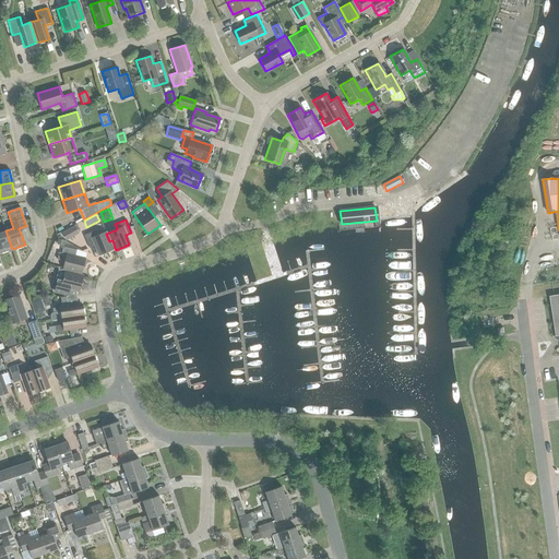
[(74,225),(62,233),(67,240),(78,234),(74,225)]
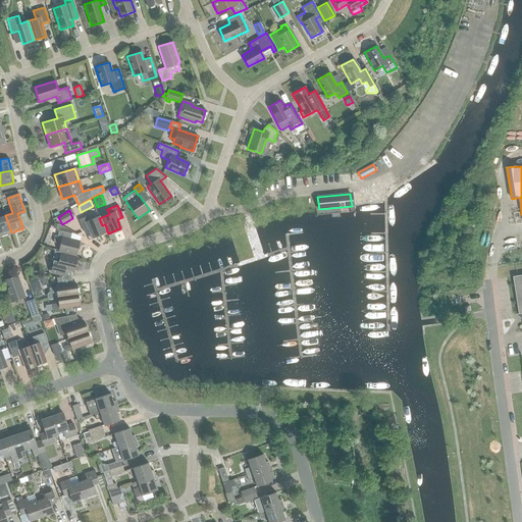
[(0,236),(11,232),(5,215),(0,217),(0,236)]
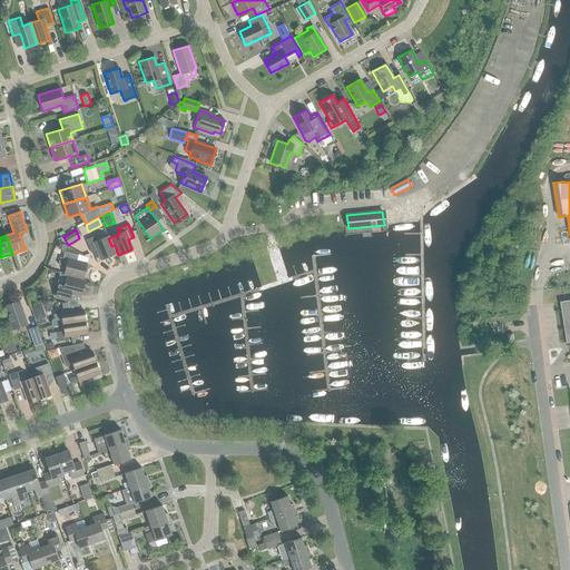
[(111,246),(108,238),(107,236),(98,239),(97,235),(86,239),(91,253),(97,251),(101,259),(117,253),(115,245),(111,246)]
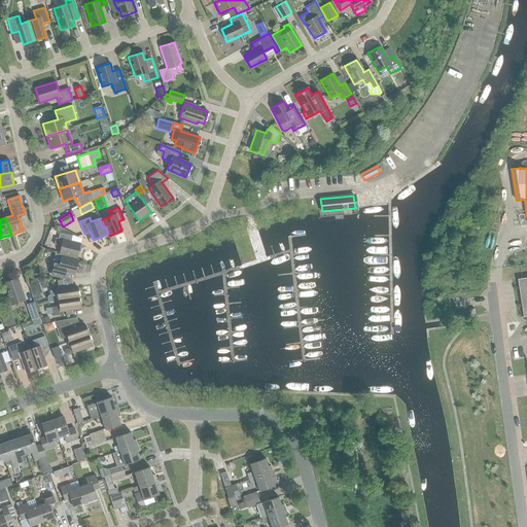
[(59,252),(61,253),(69,255),(68,258),(76,259),(79,244),(70,242),(72,236),(60,233),(57,243),(61,244),(59,252)]
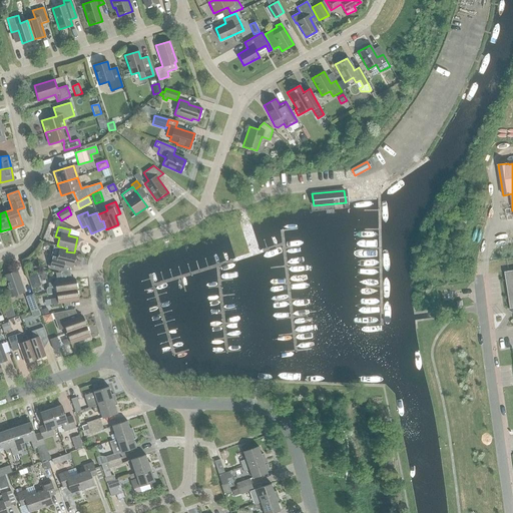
[(67,248),(59,246),(57,258),(52,257),(50,267),(62,270),(63,264),(72,267),(76,253),(74,252),(66,251),(67,248)]
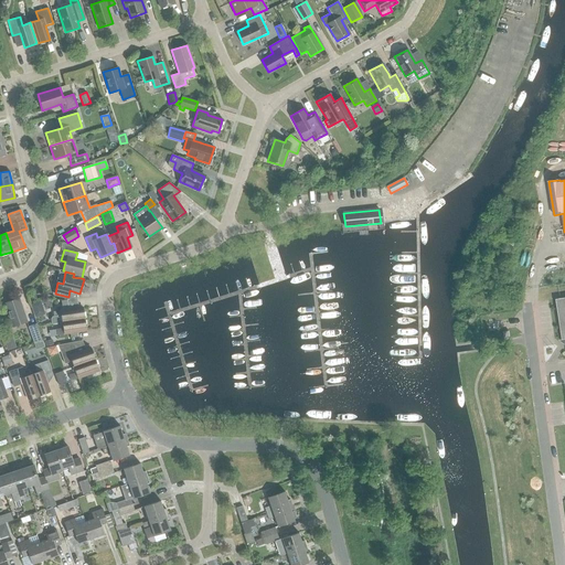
[(7,319),(10,327),(27,321),(18,299),(4,304),(9,318),(7,319)]
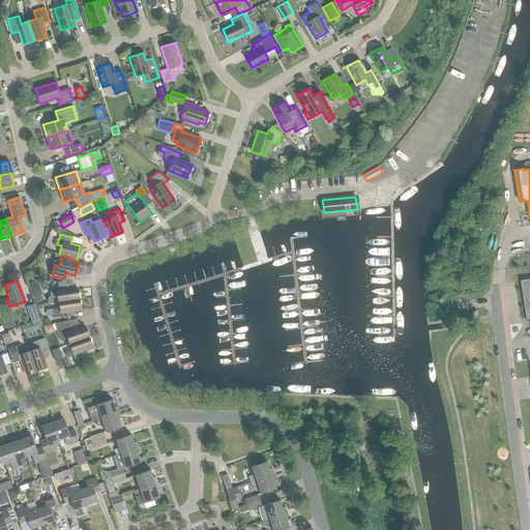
[(37,283),(29,286),(33,299),(42,296),(37,283)]
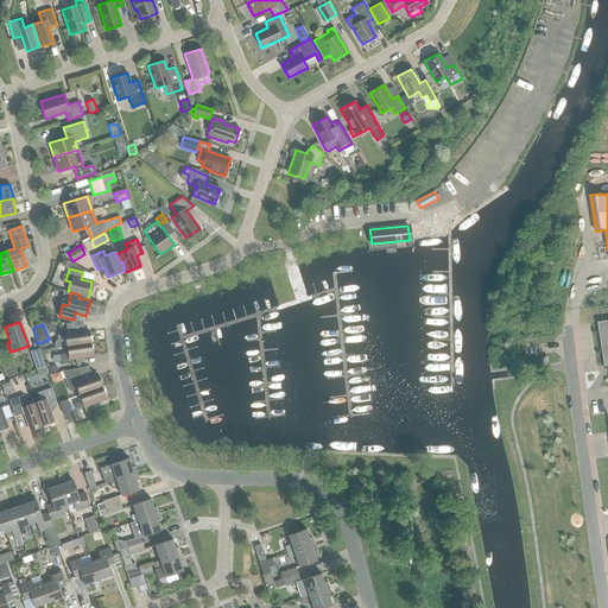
[(55,348),(67,347),(90,343),(89,330),(65,334),(57,335),(58,341),(56,342),(55,343),(55,348)]
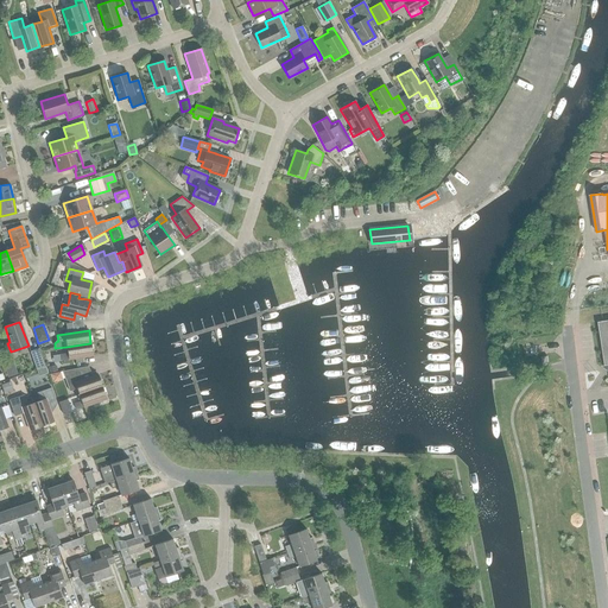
[(90,343),(67,347),(68,353),(59,354),(61,360),(69,359),(69,360),(93,356),(90,343)]
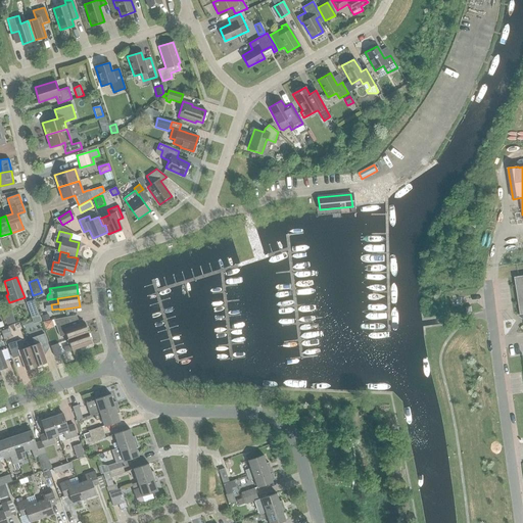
[(26,303),(32,318),(39,316),(34,300),(26,303)]
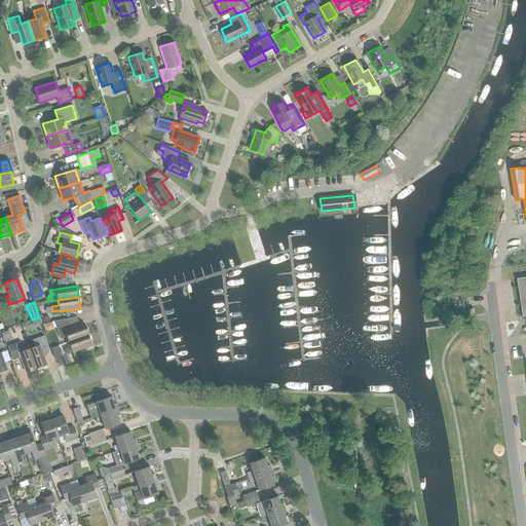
[(6,327),(14,324),(10,311),(2,314),(6,327)]
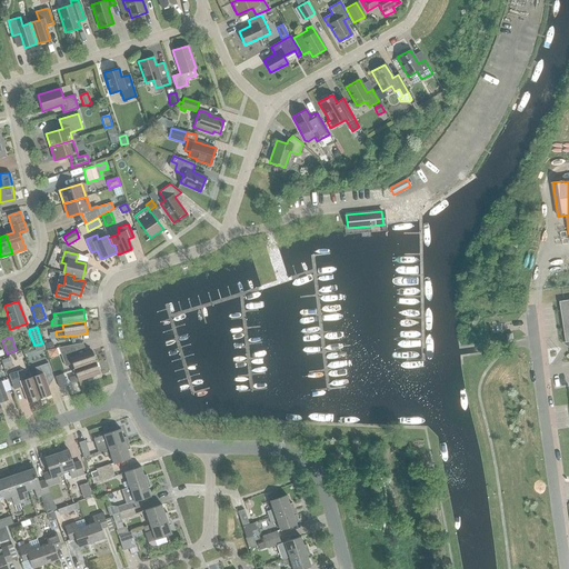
[(72,363),(75,369),(96,362),(91,351),(77,356),(73,346),(58,348),(65,366),(72,363)]
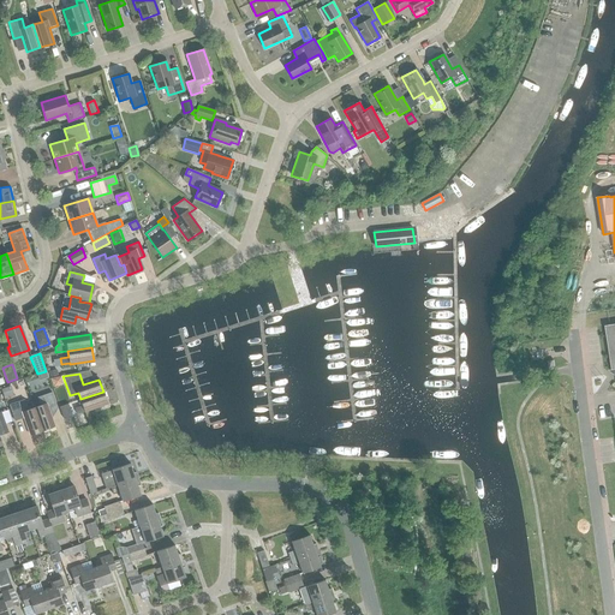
[(52,418),(49,411),(58,407),(52,392),(37,398),(40,406),(34,407),(42,430),(54,425),(52,418)]
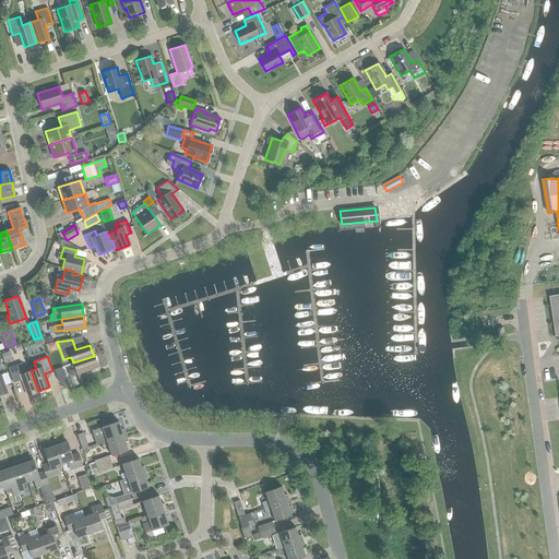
[(94,356),(73,363),(75,369),(68,371),(70,377),(78,373),(78,375),(97,367),(94,356)]
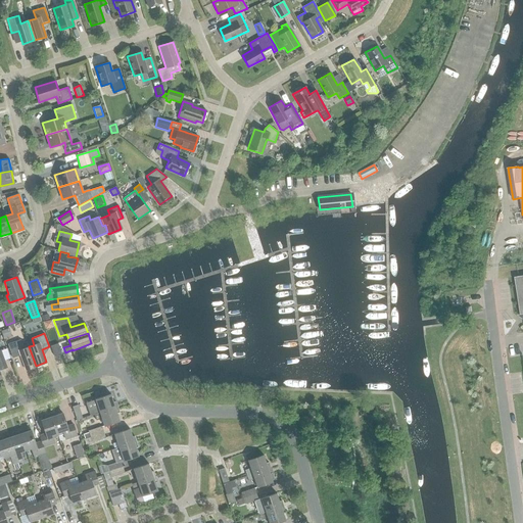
[(36,366),(29,346),(24,348),(21,341),(16,343),(15,341),(7,344),(12,358),(20,355),(26,370),(36,366)]
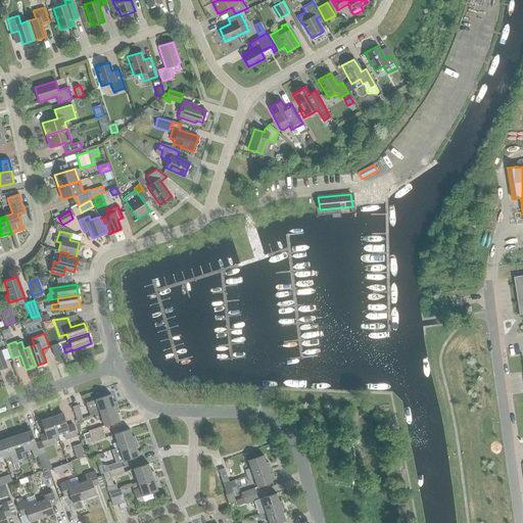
[(50,346),(54,357),(62,354),(58,343),(50,346)]
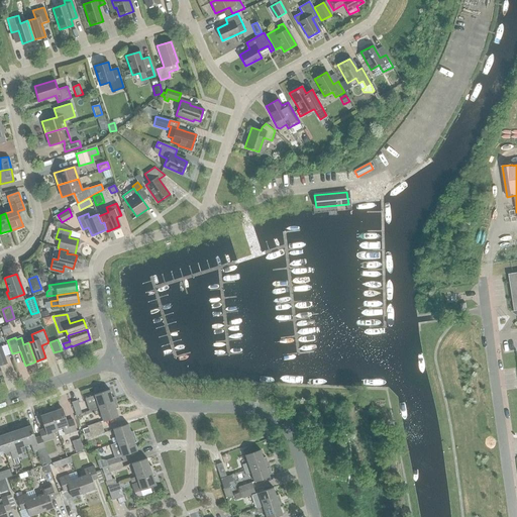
[(98,408),(114,403),(110,390),(94,395),(94,396),(97,403),(87,406),(89,411),(93,410),(98,408)]
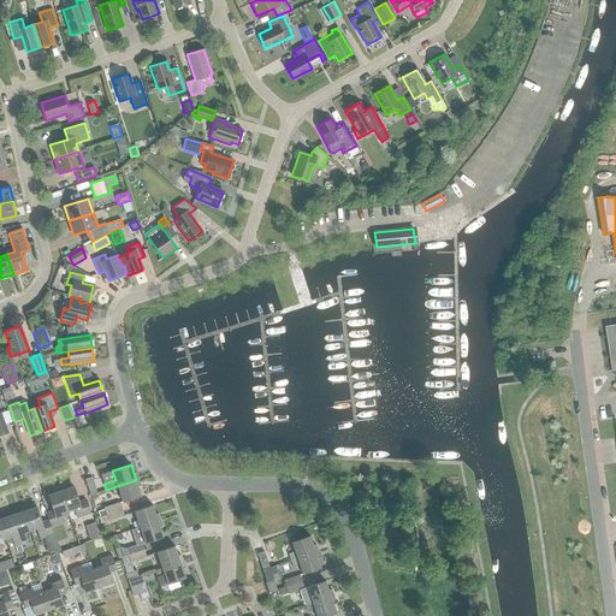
[(101,475),(104,484),(116,480),(112,472),(101,475)]
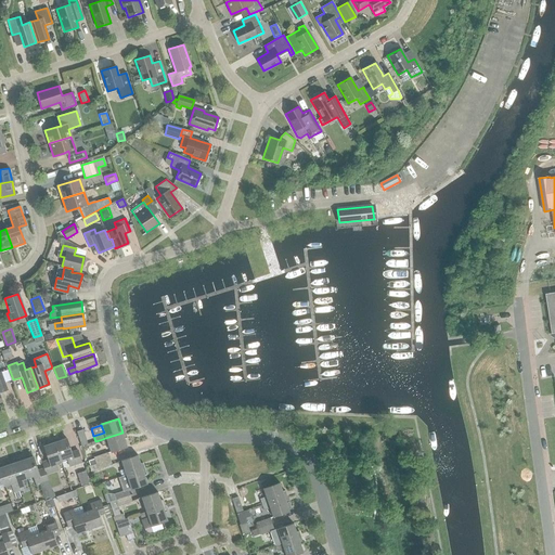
[(88,444),(82,429),(77,431),(81,447),(88,444)]
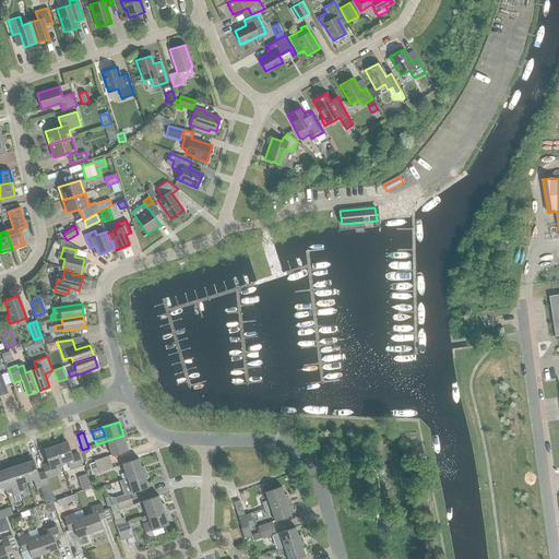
[(123,436),(106,441),(100,443),(102,450),(108,448),(111,455),(128,450),(123,436)]
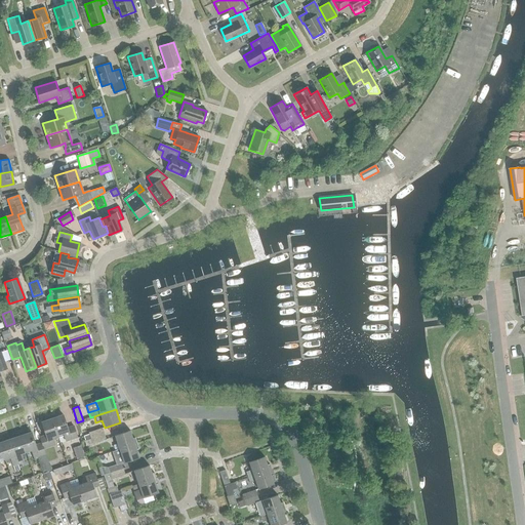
[(55,414),(51,415),(57,435),(64,433),(67,442),(77,438),(73,426),(67,428),(63,414),(56,417),(55,414)]
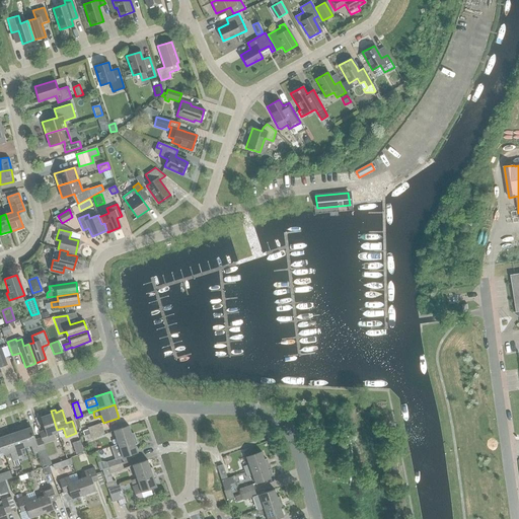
[(40,432),(41,438),(44,444),(55,440),(52,432),(57,430),(51,411),(46,413),(47,415),(41,418),(45,430),(40,432)]
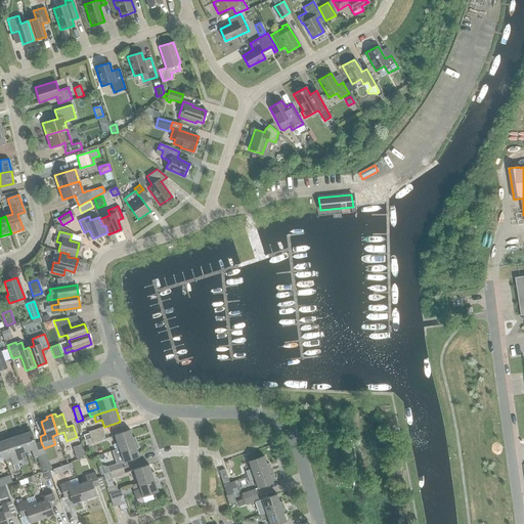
[(83,435),(85,439),(103,433),(101,427),(88,432),(89,433),(83,435)]
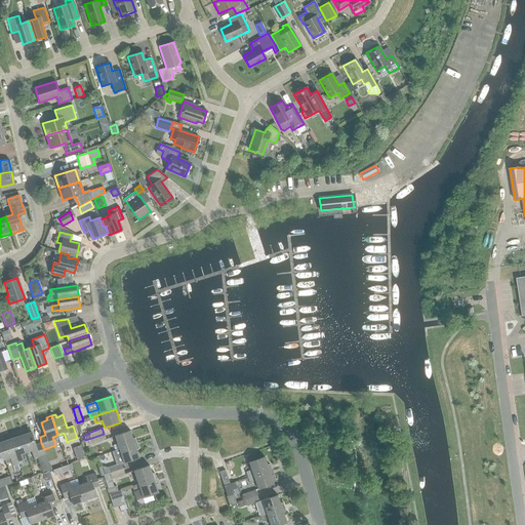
[(114,436),(119,449),(134,444),(130,431),(114,436)]
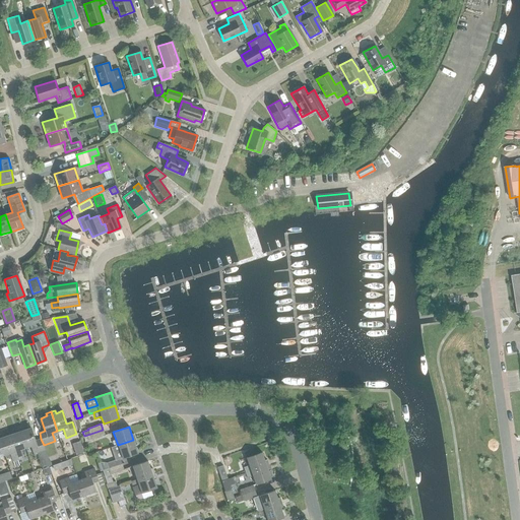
[(23,428),(19,429),(25,448),(31,446),(34,455),(38,454),(42,468),(50,466),(44,445),(41,439),(35,441),(30,428),(24,430),(23,428)]
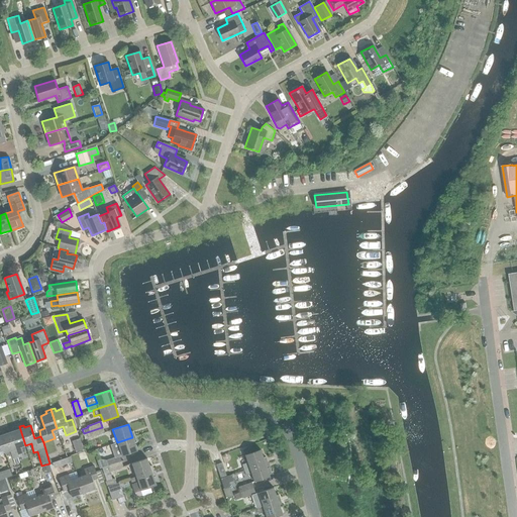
[(15,430),(9,432),(18,457),(22,455),(19,447),(25,445),(19,426),(14,428),(15,430)]
